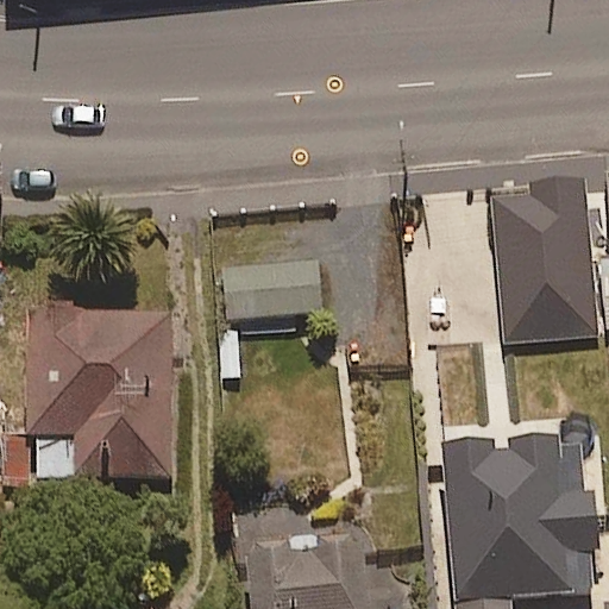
[(600,336),(592,257),(586,177),(491,186),(504,344),(600,336)]
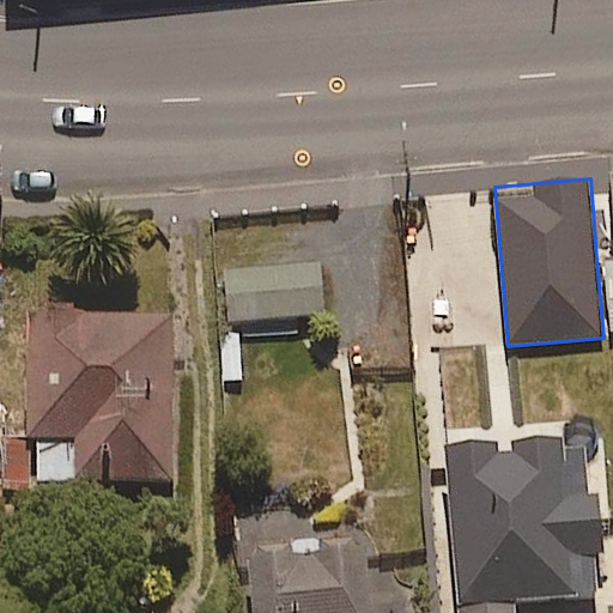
[(322,320),(321,269),(224,273),(226,323),(322,320)]
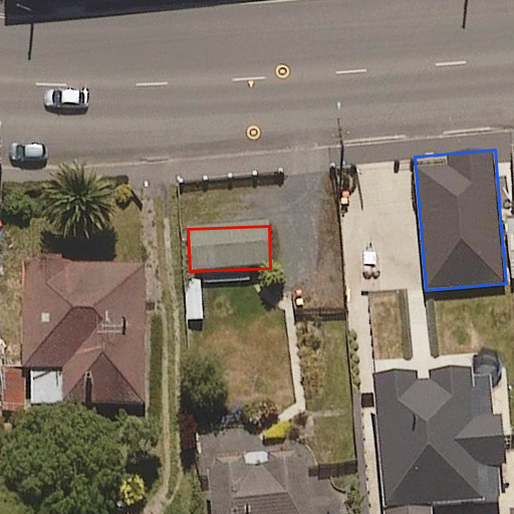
[(30,362),(31,404),(149,400),(144,267),(13,272),(17,363),(30,362)]
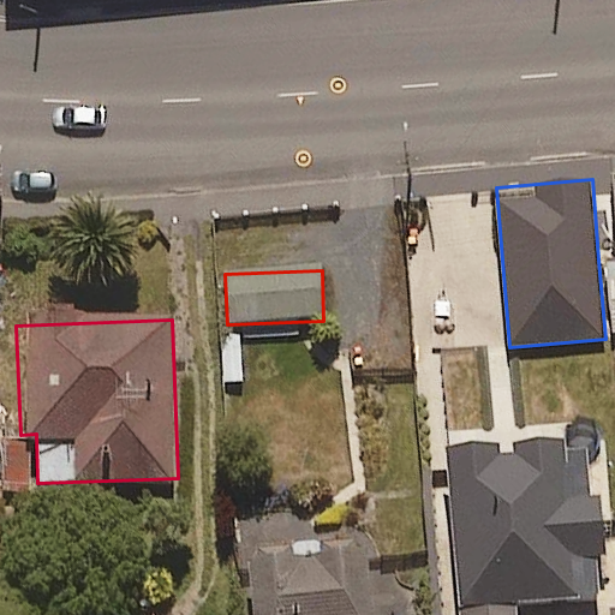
[(586,453),(566,454),(565,441),(515,442),(515,455),(500,457),(500,443),(446,445),(455,610),(595,602),(592,563),(614,562),(614,560),(611,489),(589,490),(586,453)]
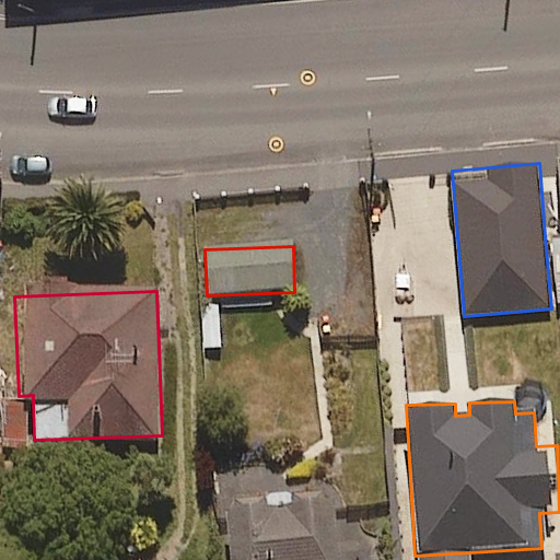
[(338,559),(334,490),(229,499),(233,559),(338,559)]
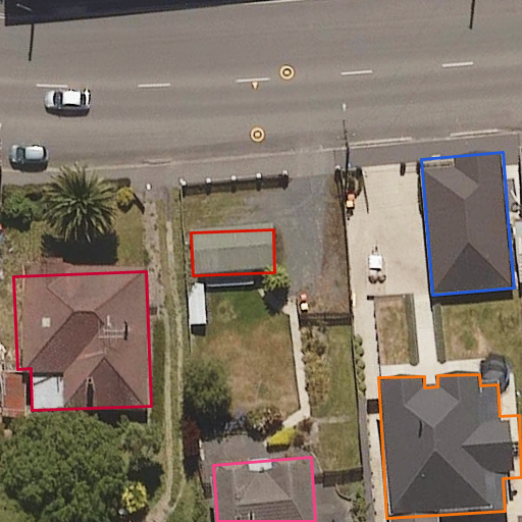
All buildings are outlined.
